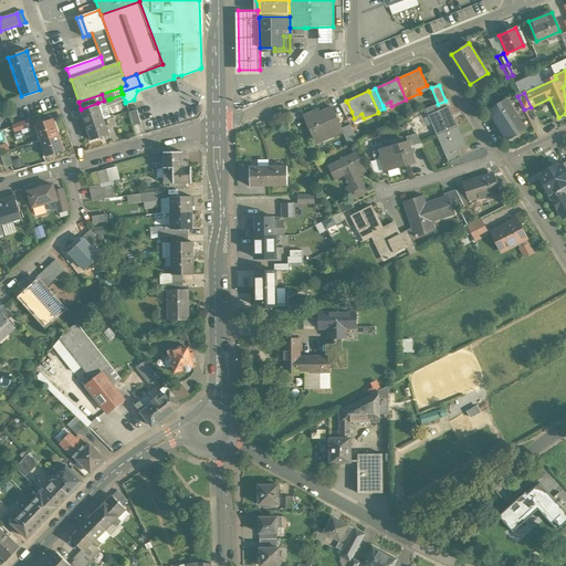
[(123,96),(112,101),(111,98),(108,100),(108,102),(105,103),(104,101),(97,103),(103,119),(109,116),(106,107),(125,101),(123,96)]
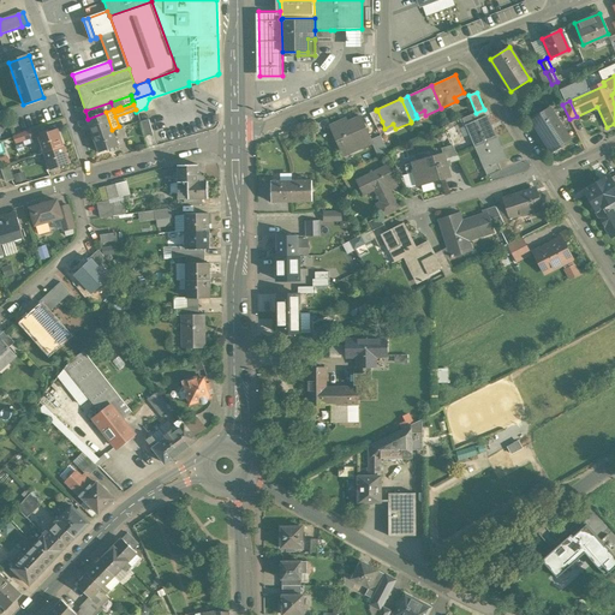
[(550,107),(530,120),(550,153),(571,141),(550,107)]
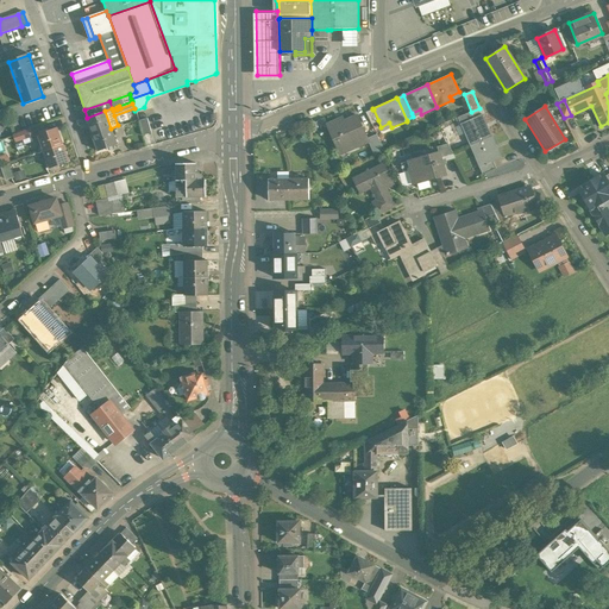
[(372,110),(365,113),(371,124),(378,120),(374,110),(372,110)]
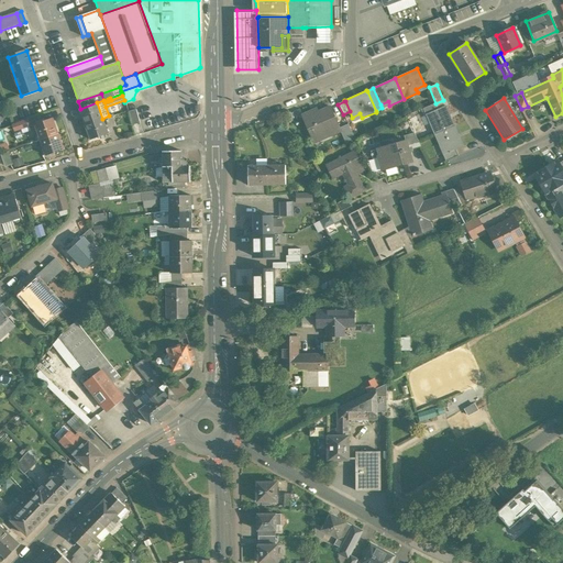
[(80,109),(79,109),(85,124),(102,119),(97,102),(80,109)]
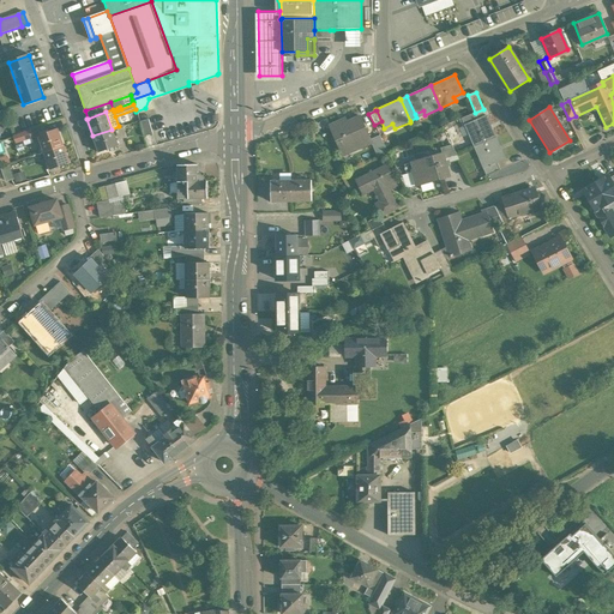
[(475,113),(462,119),(464,125),(477,120),(475,113)]
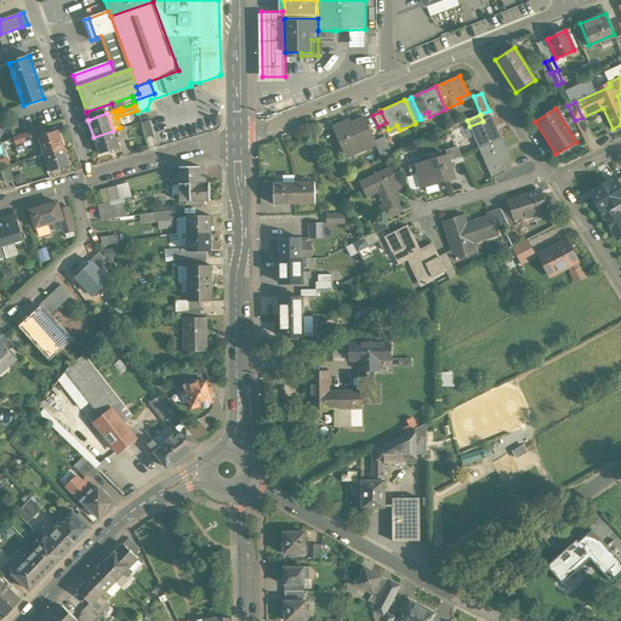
[(483,121),(469,126),(473,136),(477,136),(480,144),(478,146),(479,149),(501,140),(491,117),(483,121)]
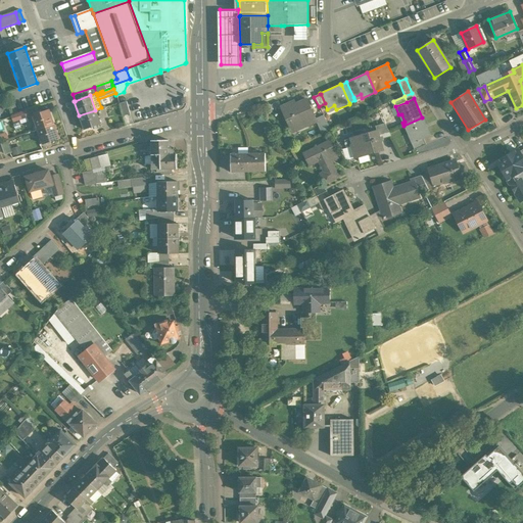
[(306,100),(290,107),(289,104),(280,108),(291,134),(316,123),(317,122),(316,120),(306,100)]
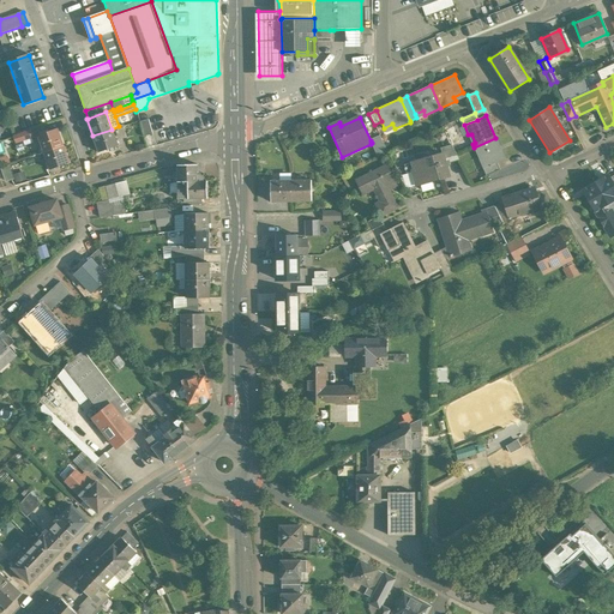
[(149,120),(139,122),(144,138),(152,134),(149,120)]
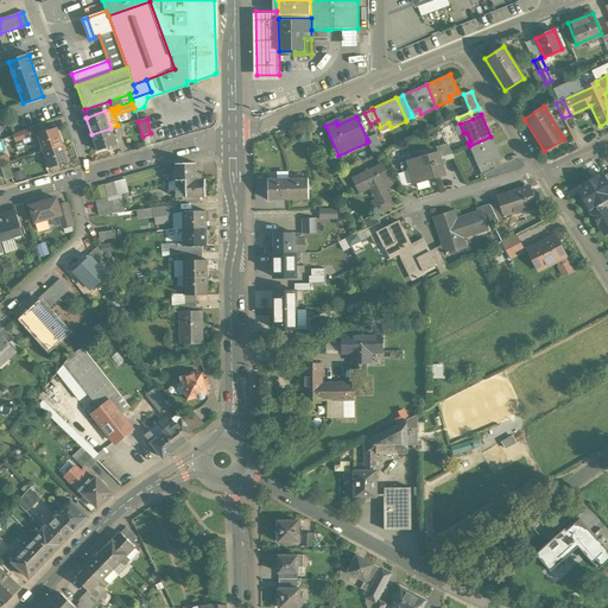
[(30,128),(13,134),(16,143),(32,137),(30,128)]
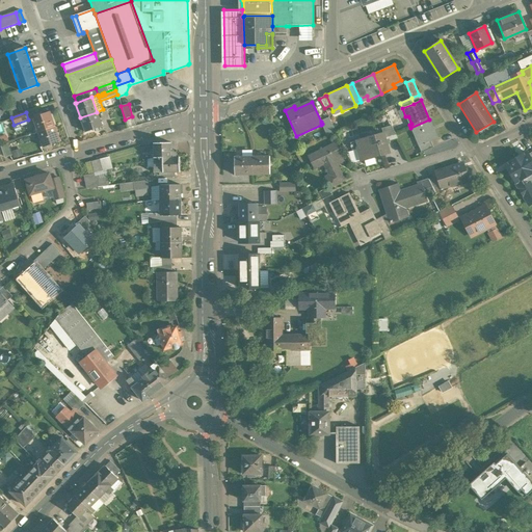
[(50,112),(33,117),(38,132),(55,127),(50,112)]
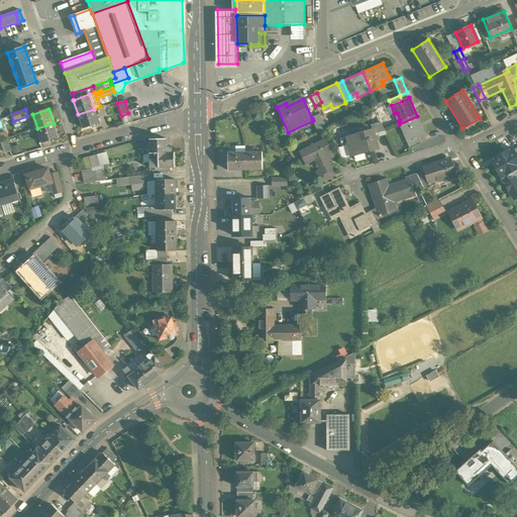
[(94,109),(78,114),(83,128),(99,123),(94,109)]
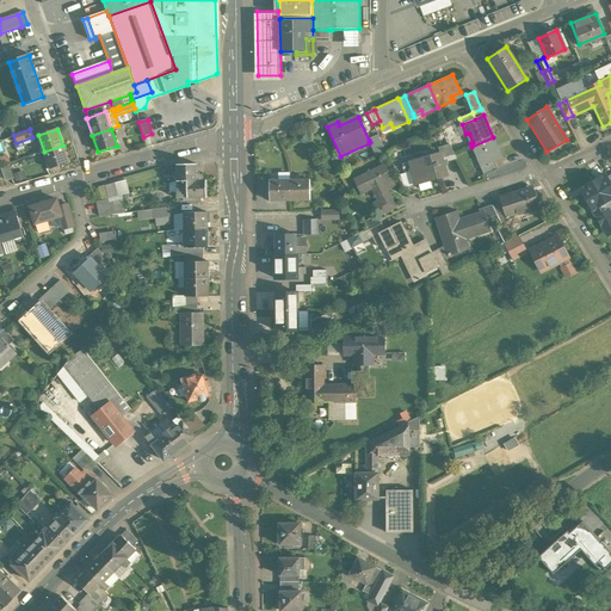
[(377,135),(369,140),(370,142),(369,143),(375,156),(386,152),(377,135)]
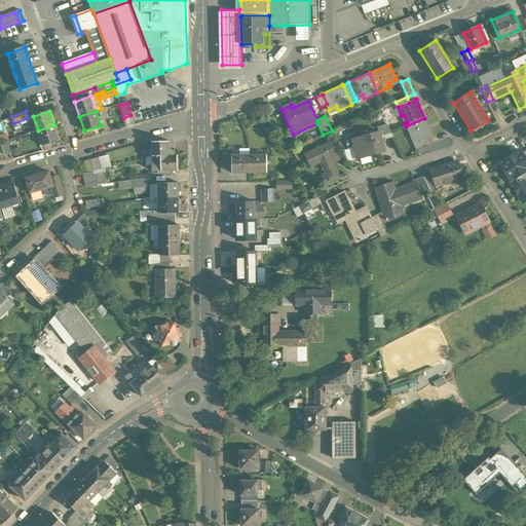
[(424,118),(406,126),(407,128),(409,127),(413,136),(411,137),(414,145),(425,140),(434,137),(424,118)]
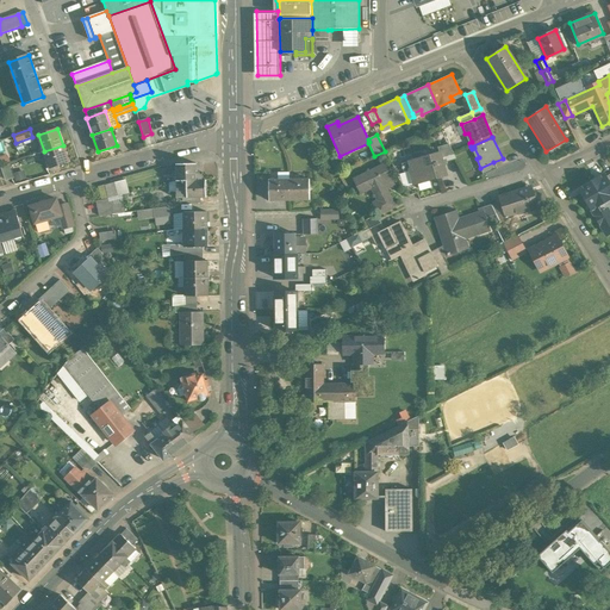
[(448,144),(437,148),(439,154),(440,153),(443,162),(456,159),(448,144)]
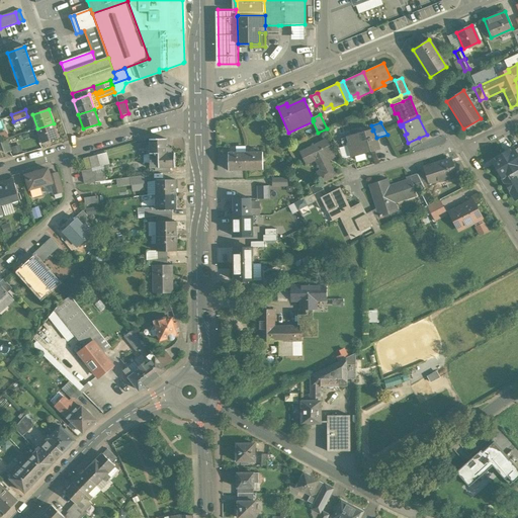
[(54,123),(37,128),(42,143),(59,138),(54,123)]
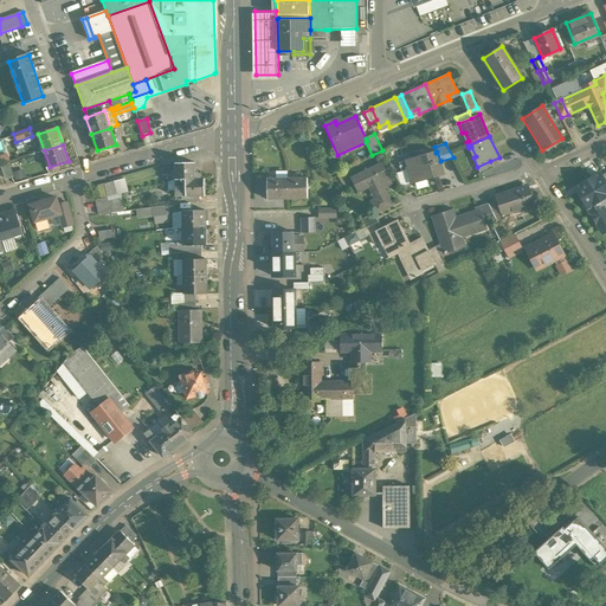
[(436,153),(399,163),(400,166),(399,167),(399,168),(400,168),(401,172),(401,173),(407,171),(411,182),(411,184),(432,178),(443,174),(438,161),(440,161),(437,152),(436,153)]
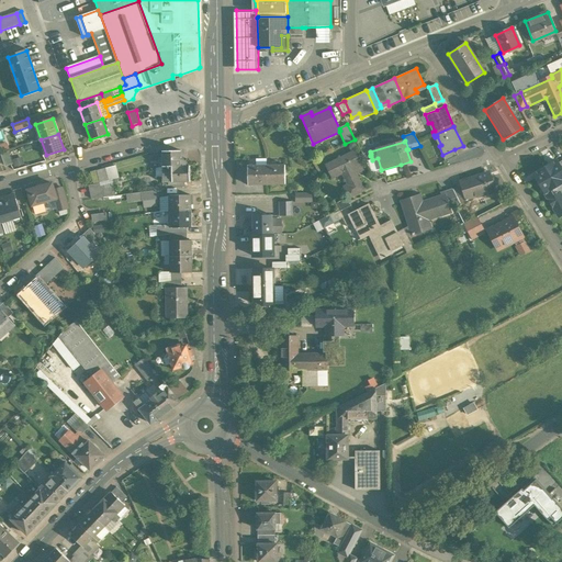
[(454,149),(442,155),(446,161),(458,156),(454,149)]
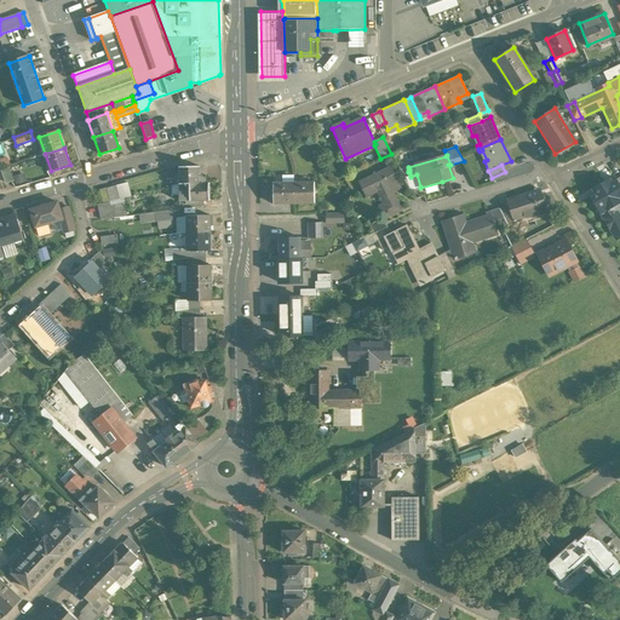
[(199,177),(199,166),(179,166),(179,184),(190,184),(210,184),(210,183),(205,183),(205,181),(204,178),(201,177),(199,177)]
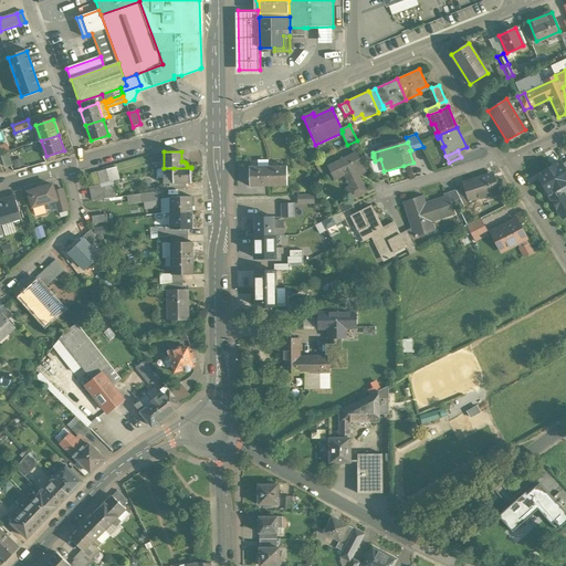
[(6,154),(0,156),(4,167),(10,165),(6,154)]
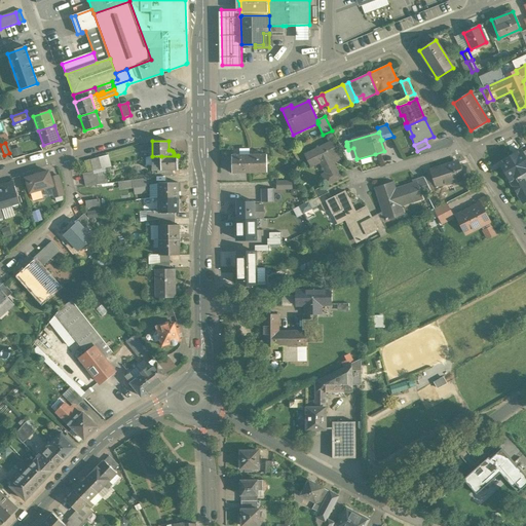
[(332,143),(305,155),(310,166),(320,162),(326,174),(323,176),(327,185),(340,179),(332,161),(339,157),(332,143)]
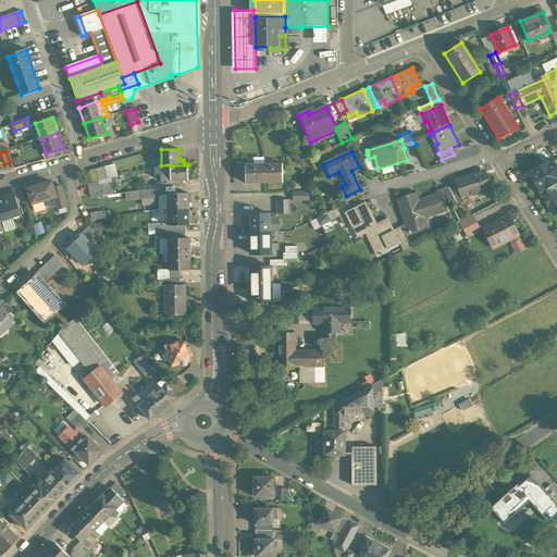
[(374,157),(369,159),(369,158),(362,160),(368,171),(378,168),(374,157)]
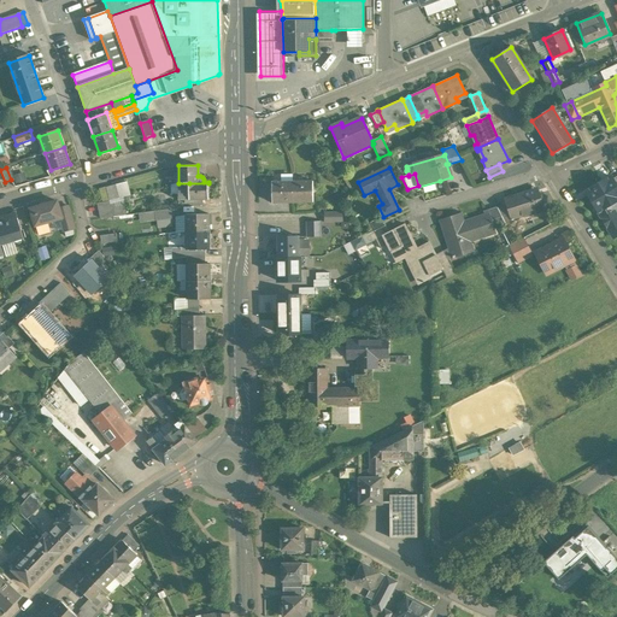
[(611,177),(597,186),(603,195),(616,187),(612,180),(611,177)]
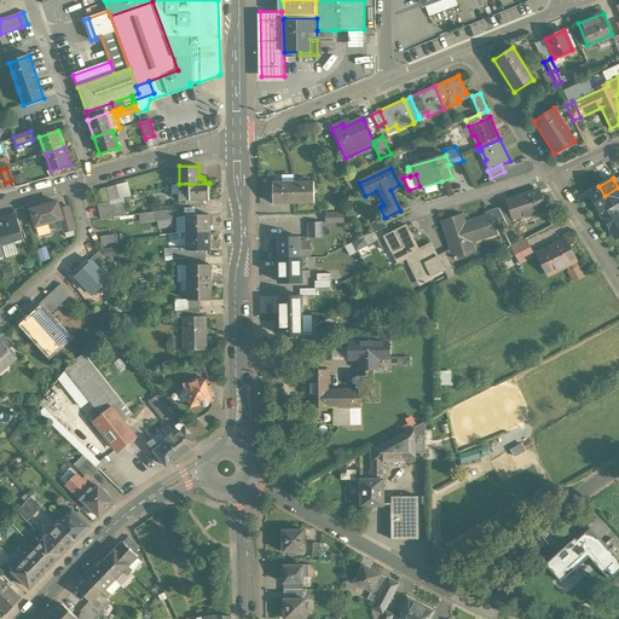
[(313,181),(293,183),(294,203),(313,203),(313,181)]
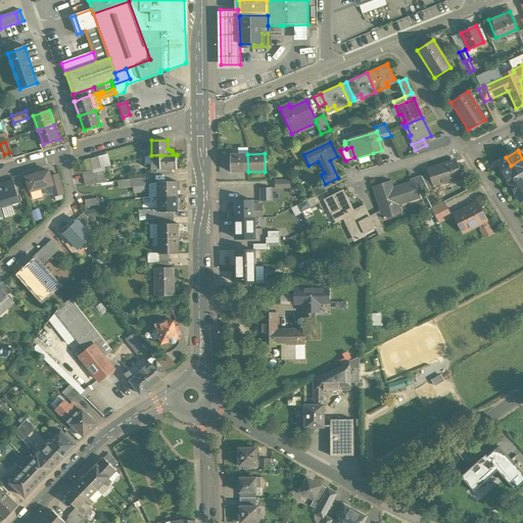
[(247,154),(230,154),(231,172),(248,172),(247,154)]
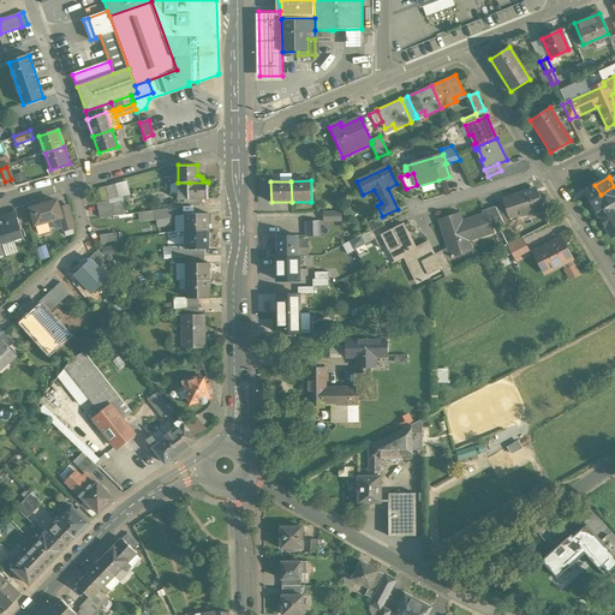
[(189,183),(178,183),(178,199),(184,199),(184,203),(192,203),(192,204),(201,204),(201,199),(189,199),(189,183)]
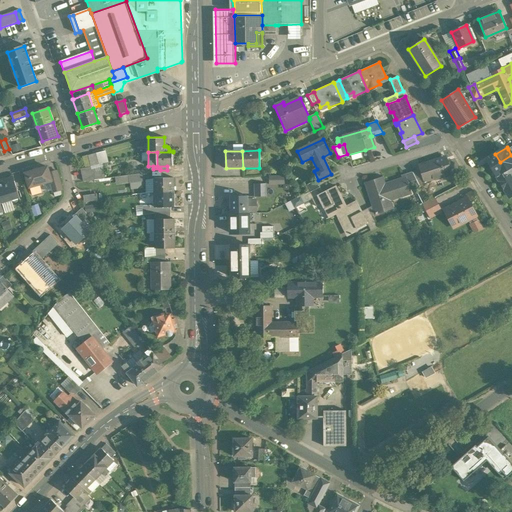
[(173,152),(157,152),(157,166),(167,166),(173,166),(173,152)]
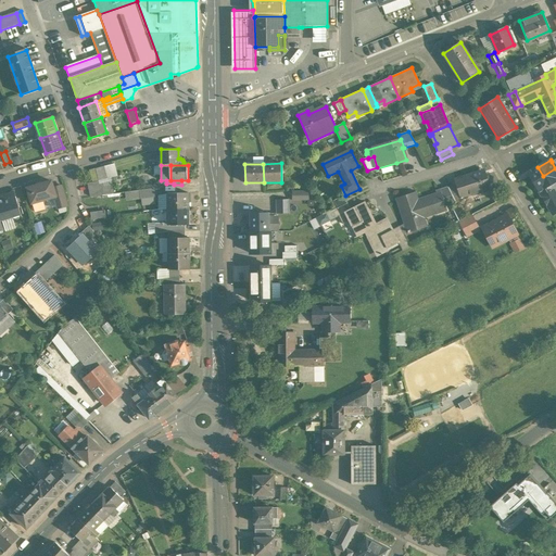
[(104,166),(96,168),(99,180),(106,179),(105,171),(104,166)]
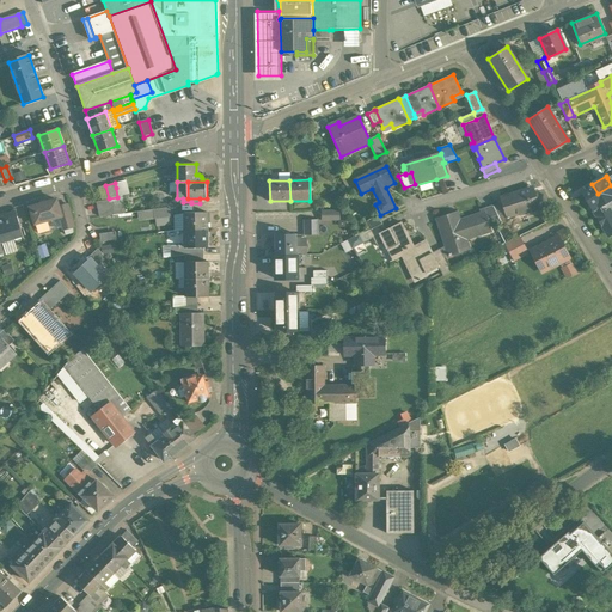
[(611,185),(598,194),(592,184),(581,190),(609,236),(611,232),(611,216),(604,204),(611,199),(611,185)]
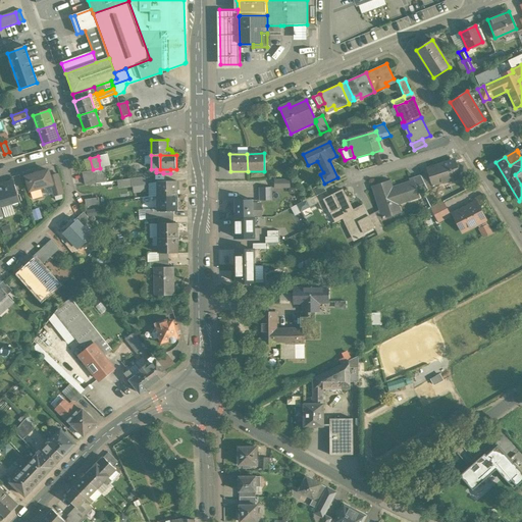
[(90,158),(84,160),(87,171),(93,169),(90,158)]
